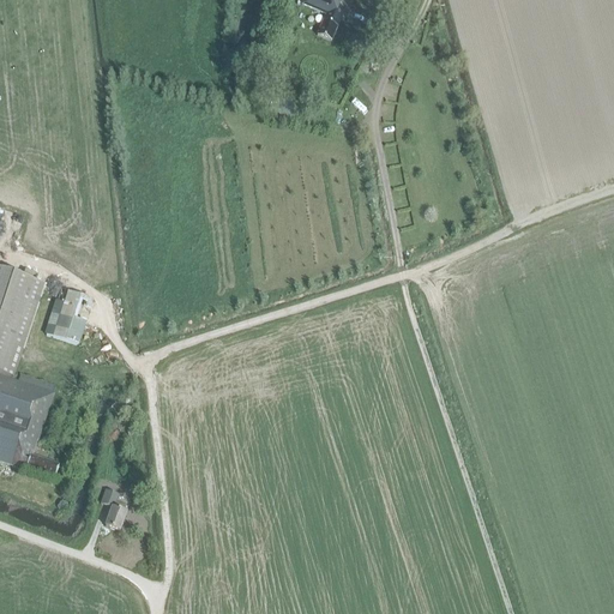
[(317,37),(331,43),(344,12),(347,13),(351,0),(302,0),(301,5),(326,16),(317,37)]
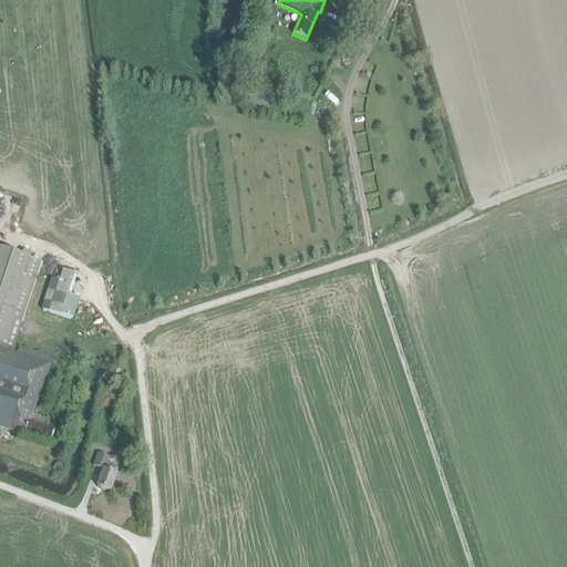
[(336,62),(340,64),(344,55),(340,53),(336,62)]
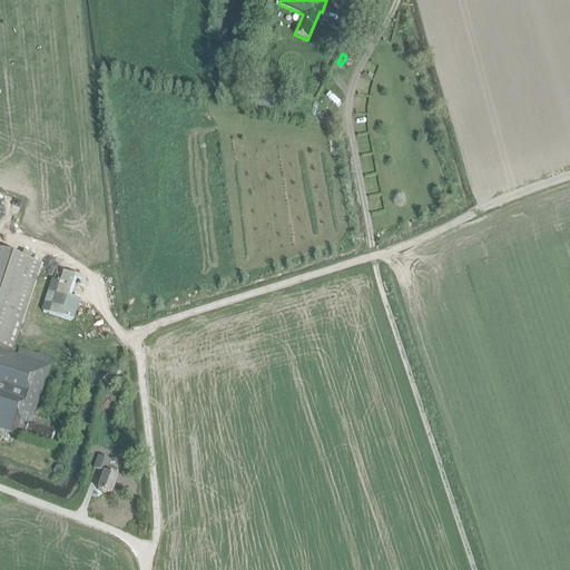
[(49,444),(53,432),(39,428),(30,424),(35,410),(49,366),(11,354),(41,266),(32,263),(35,256),(22,253),(20,258),(0,252),(0,430),(16,435),(16,433),(49,444)]
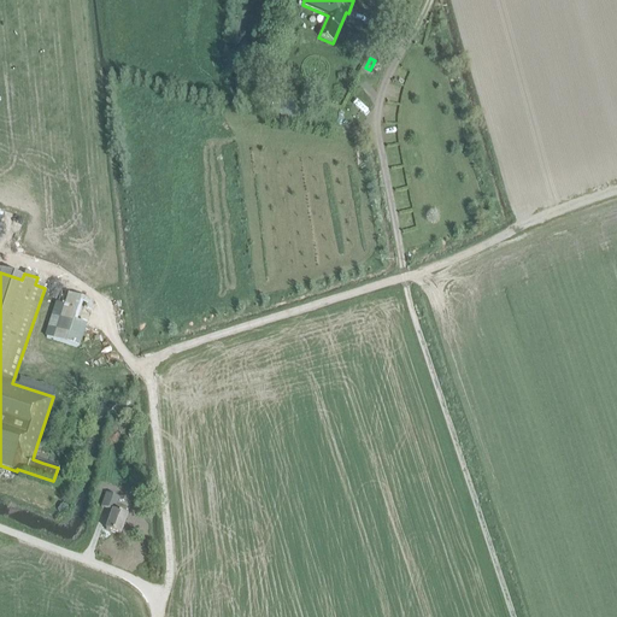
[(59,298),(48,339),(83,348),(90,325),(82,322),(86,309),(95,311),(98,301),(71,294),(70,301),(59,298)]
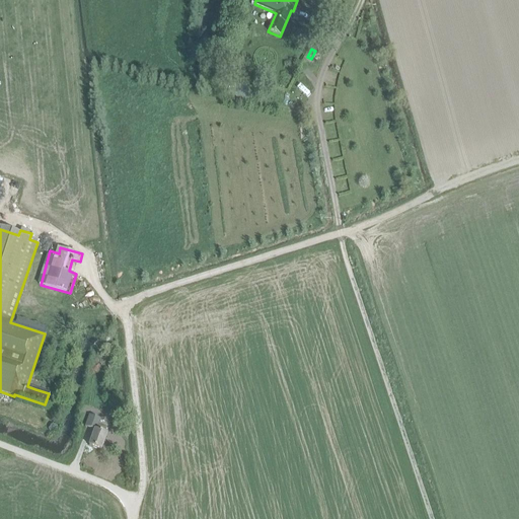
[(88,447),(100,451),(106,435),(104,434),(106,427),(98,424),(100,420),(88,415),(84,427),(94,431),(88,447)]
